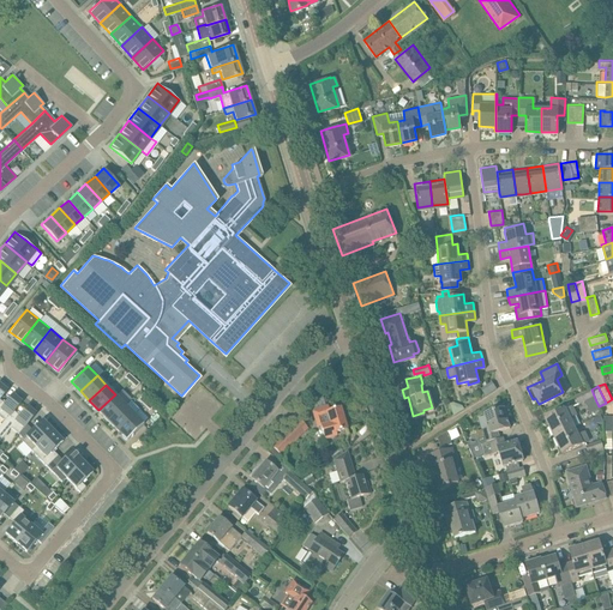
[(596,402),(592,390),(589,387),(574,394),(578,402),(592,394),(595,402),(596,402)]
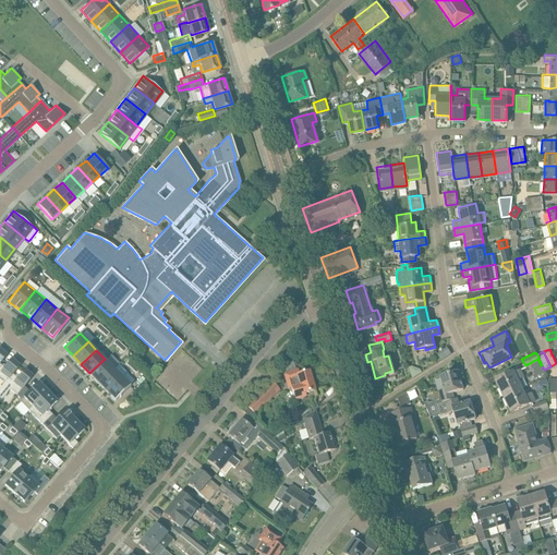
[(0,384),(3,379),(11,372),(19,364),(12,359),(10,357),(9,359),(3,365),(0,362),(0,384)]
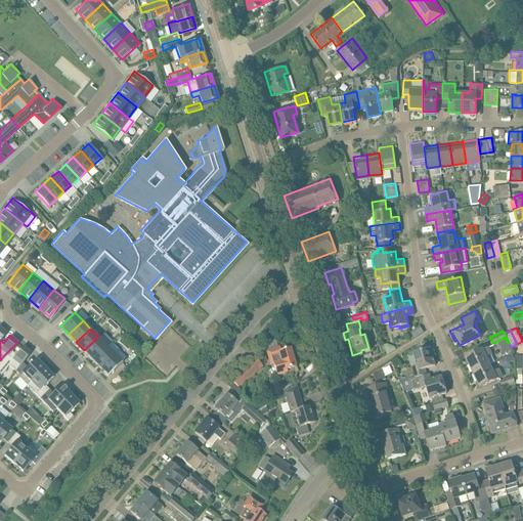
[(84,350),(91,358),(105,344),(98,337),(84,350)]
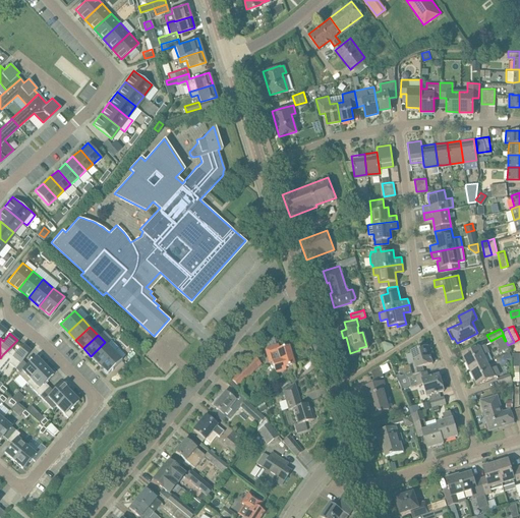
[(91,356),(99,364),(113,350),(105,342),(91,356)]
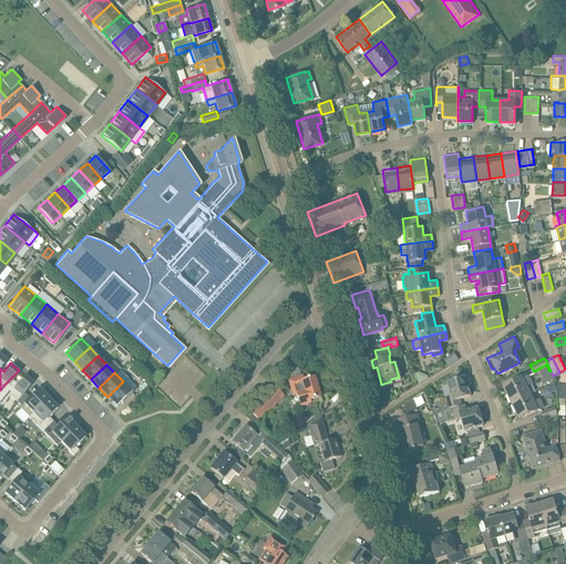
[(0,404),(9,393),(16,399),(31,380),(26,375),(23,373),(22,376),(17,382),(11,378),(3,386),(0,390),(0,404)]
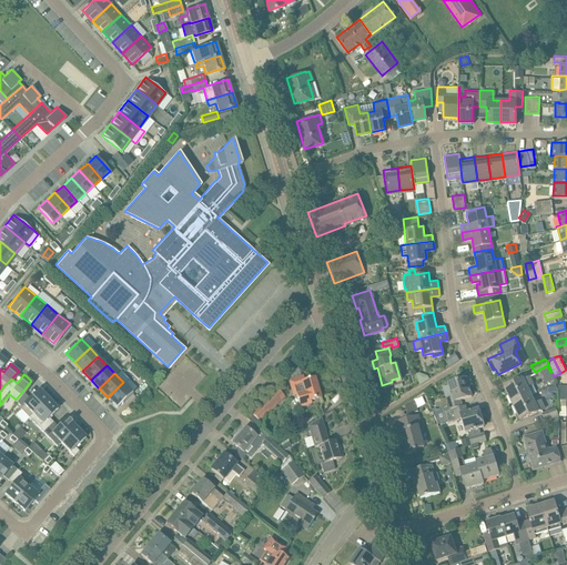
[(311,401),(310,399),(320,395),(313,374),(303,377),(302,374),(289,377),(293,394),(296,393),(300,404),(311,401)]
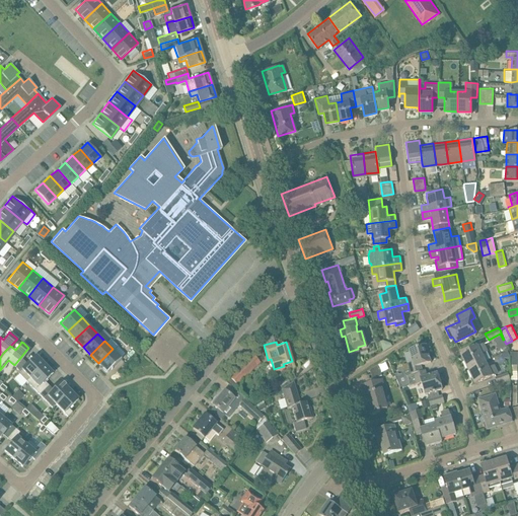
[(460,353),(467,367),(484,359),(489,357),(483,343),(476,345),(460,353)]
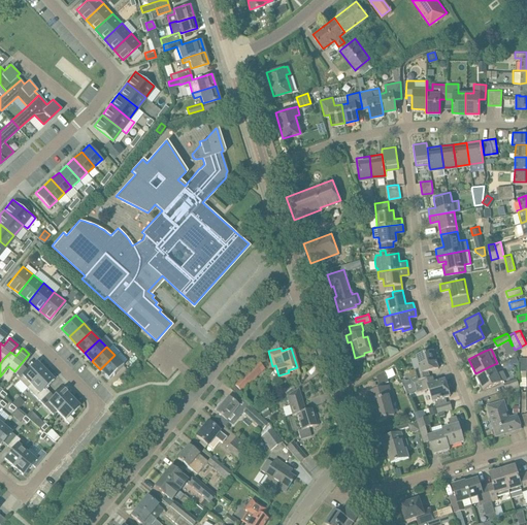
[(408,370),(409,376),(412,381),(413,381),(429,375),(427,370),(438,366),(432,350),(416,355),(420,366),(408,370)]
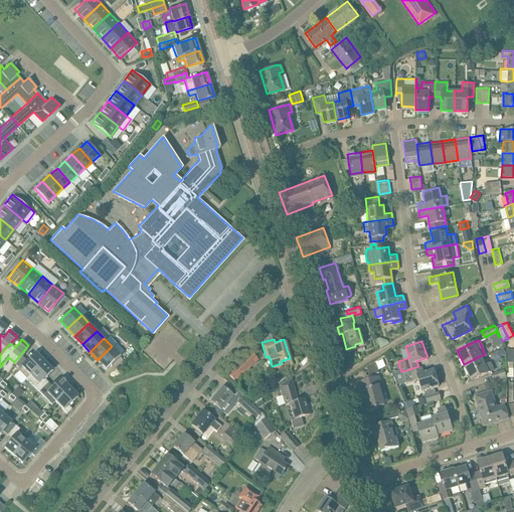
[(112,346),(98,360),(106,368),(120,354),(119,354),(124,350),(116,342),(112,346)]
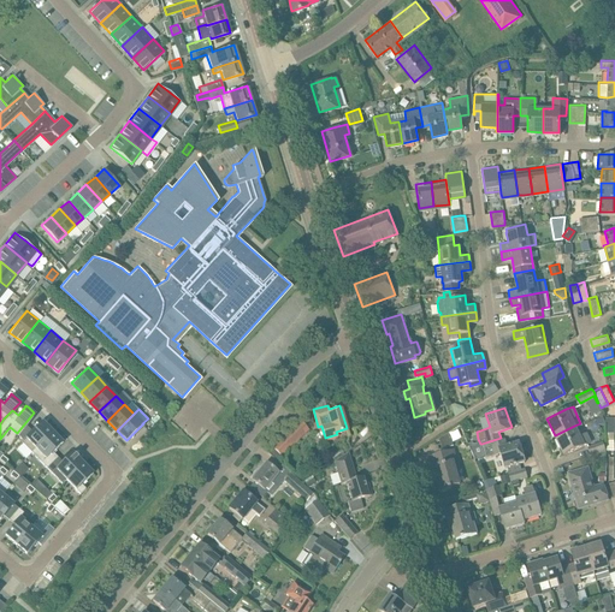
[(299,419),(285,432),(271,446),(281,455),(307,427),(299,419)]
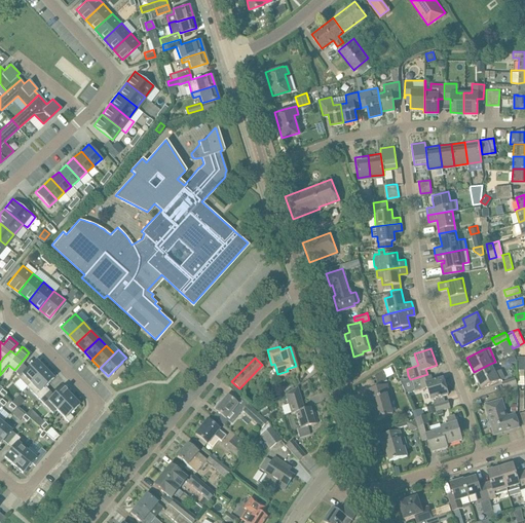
[(22,362),(14,370),(20,375),(17,376),(26,384),(44,367),(36,359),(34,361),(34,360),(27,367),(22,362)]
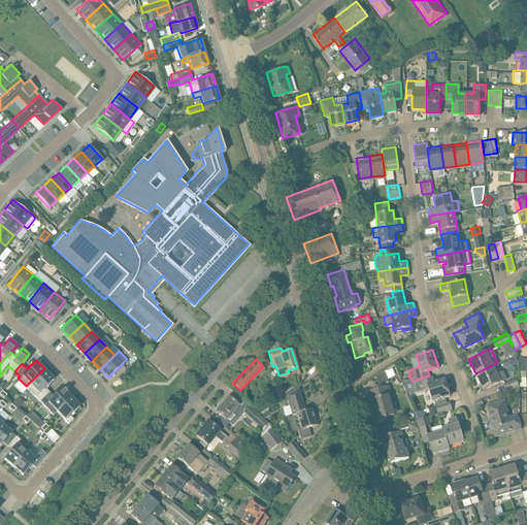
[(492,365),(475,373),(483,388),(499,381),(499,380),(504,378),(501,370),(496,373),(492,365)]
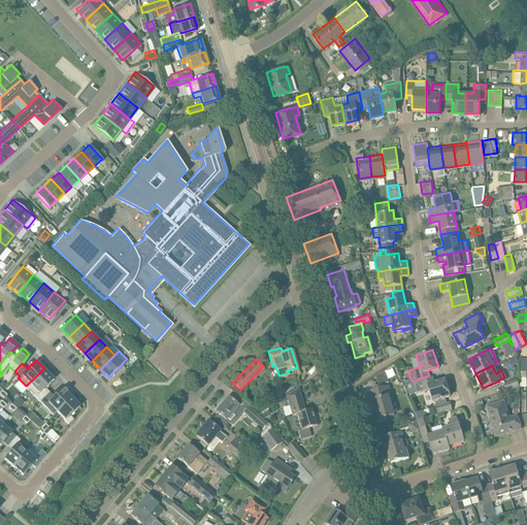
[(46,371),(44,368),(26,386),(39,399),(48,390),(44,386),(53,378),(46,371)]
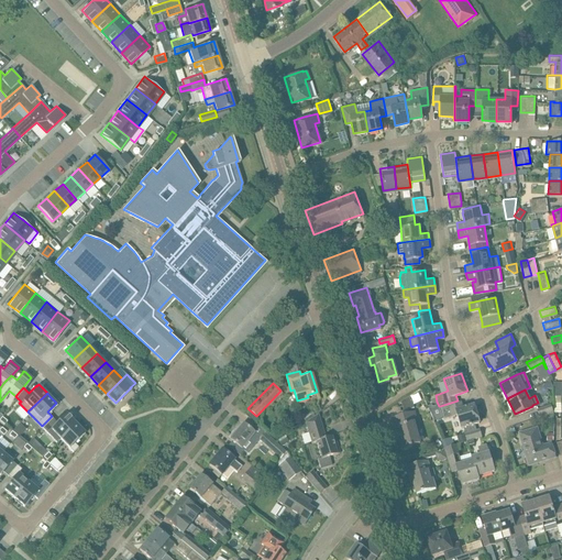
[(408,394),(397,401),(400,409),(414,405),(408,394)]
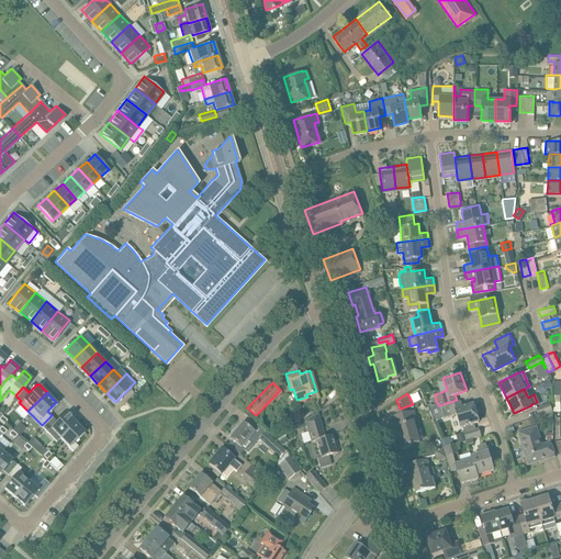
[(457,400),(439,405),(440,407),(442,416),(456,413),(460,425),(478,420),(472,402),(461,405),(459,399),(457,400)]
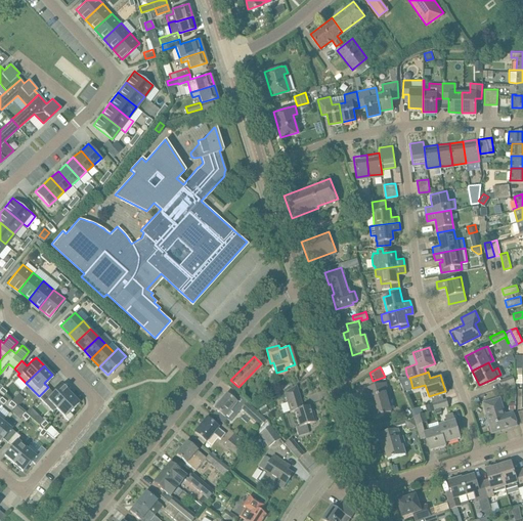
[(499,379),(502,386),(514,381),(512,375),(499,379)]
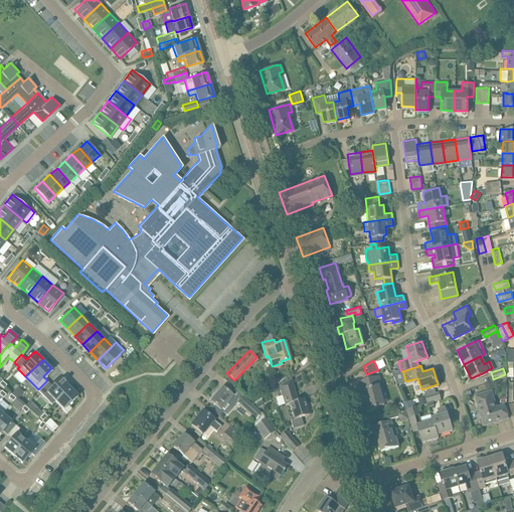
[(378,385),(381,384),(378,374),(358,380),(362,393),(364,392),(366,398),(363,399),(366,409),(384,404),(378,385)]
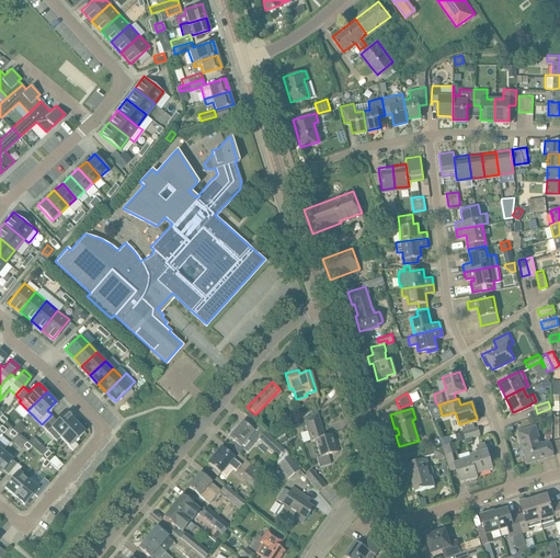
[(320,454),(316,455),(318,465),(330,462),(327,453),(338,450),(333,437),(331,439),(329,433),(323,434),(316,410),(303,419),(309,439),(315,437),(320,454)]
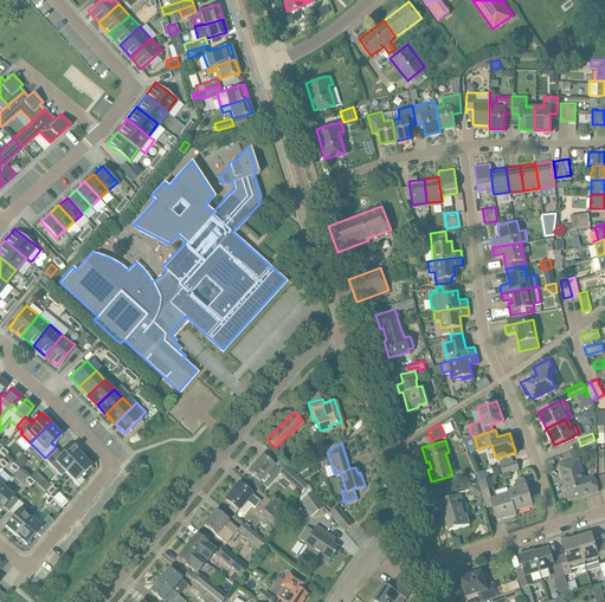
[(56,447),(45,458),(60,473),(64,470),(81,454),(78,451),(71,444),(60,453),(56,447)]
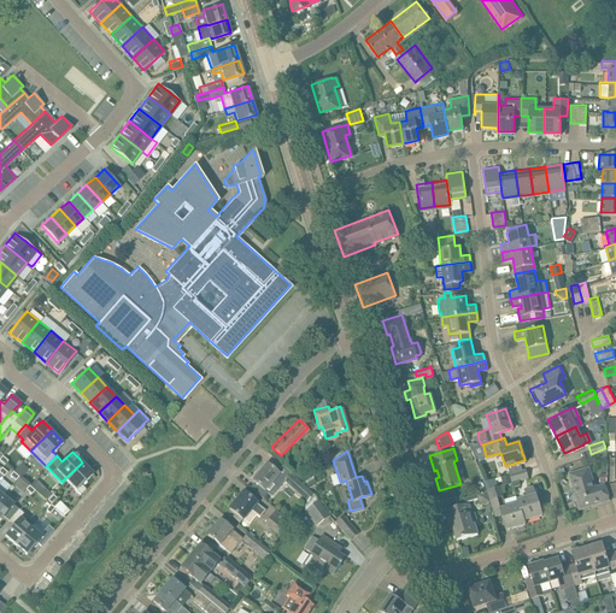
[(253,477),(251,478),(260,487),(264,489),(271,479),(277,484),(282,479),(295,490),(306,500),(312,491),(281,464),(276,471),(265,461),(258,471),(257,470),(252,476),(253,477)]
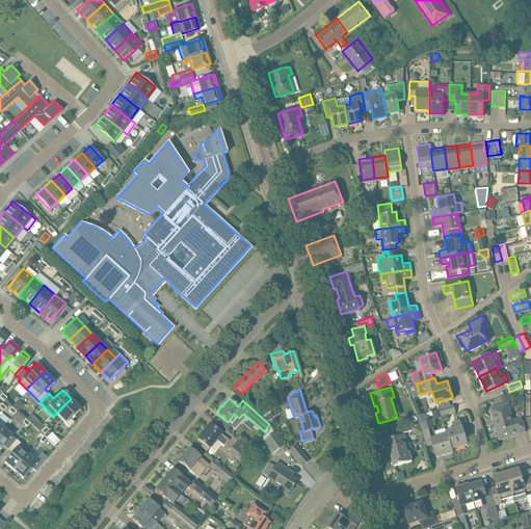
[(79,407),(71,399),(56,413),(69,425),(73,421),(70,417),(73,414),(78,408),(79,407)]
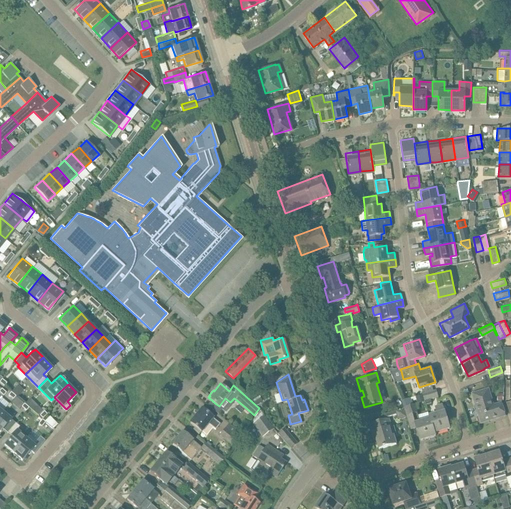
[(487,387),(481,389),(471,392),(480,421),(504,414),(501,401),(490,404),(489,399),(491,399),(487,387)]
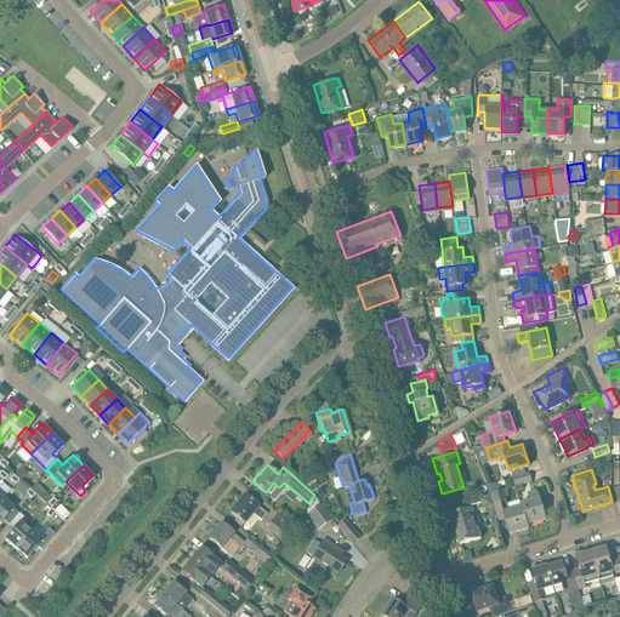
[(513,484),(515,484),(516,487),(523,486),(522,481),(530,479),(528,470),(511,475),(513,484)]
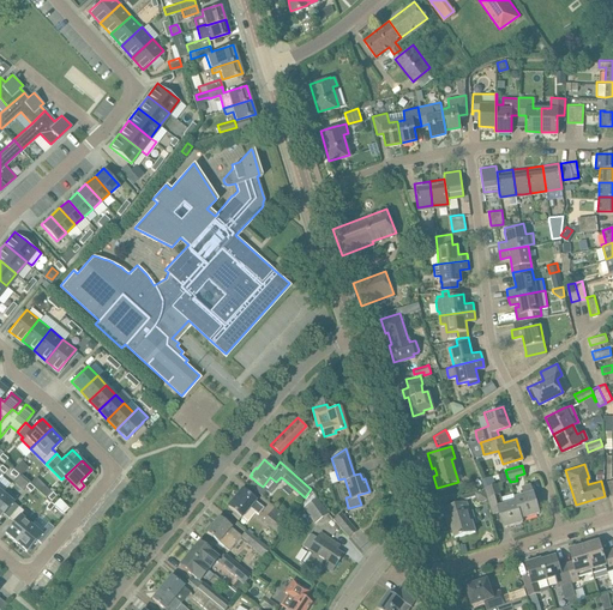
[(311,472),(302,477),(307,483),(314,478),(311,472)]
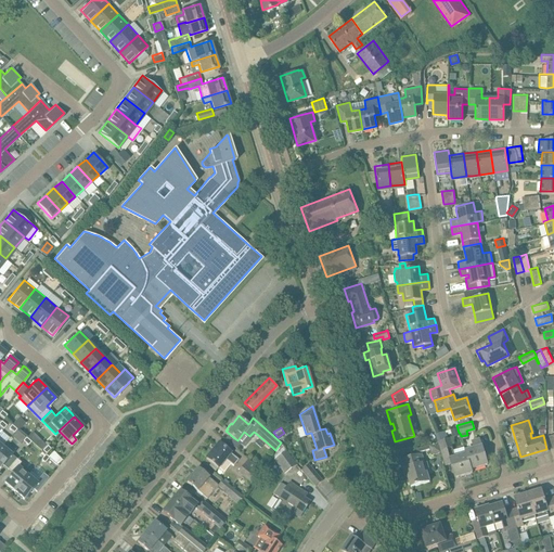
[(440,429),(435,432),(437,440),(440,450),(445,464),(451,462),(451,465),(454,475),(472,471),(471,467),(466,452),(465,452),(464,449),(463,446),(452,448),(451,445),(449,436),(446,437),(443,429),(440,429)]
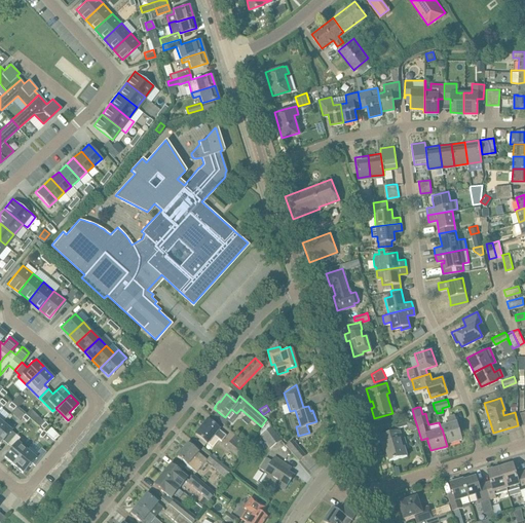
[(440,425),(441,428),(442,428),(446,443),(461,438),(456,420),(455,420),(453,414),(447,416),(449,423),(440,425)]
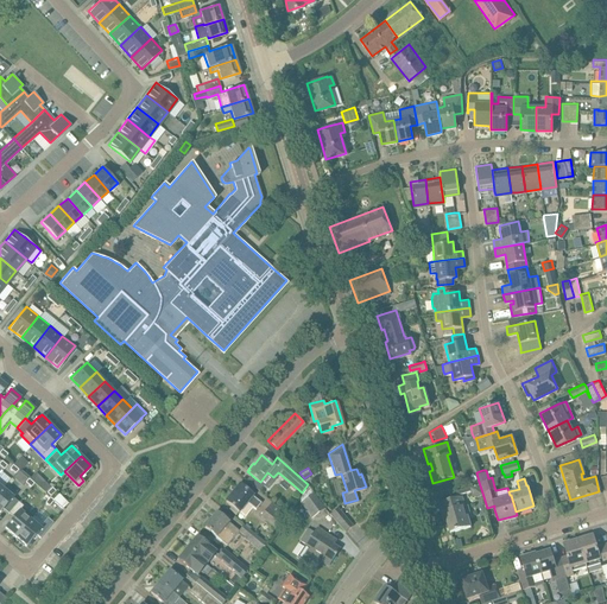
[(43,479),(38,485),(44,490),(49,485),(43,479)]
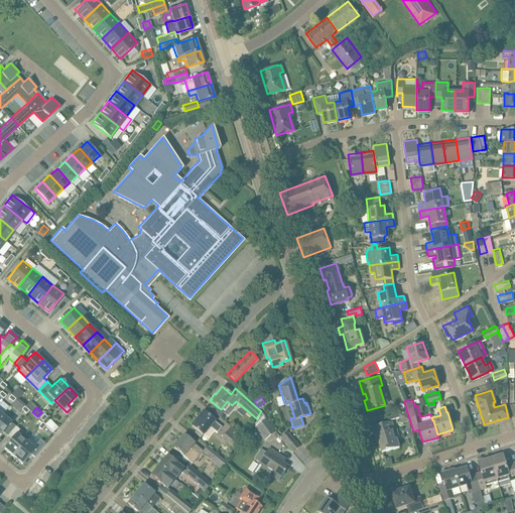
[(4,409),(0,414),(0,432),(2,430),(6,434),(15,424),(10,420),(13,417),(4,409)]
